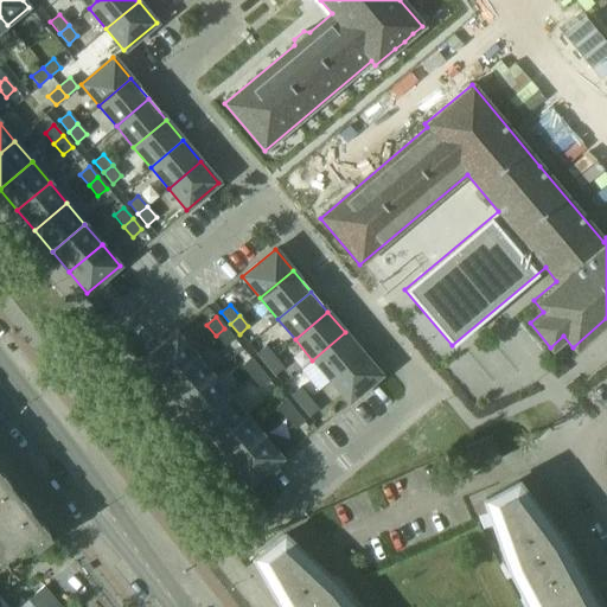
[(234,339),(224,328),(216,336),(224,346),(234,339)]
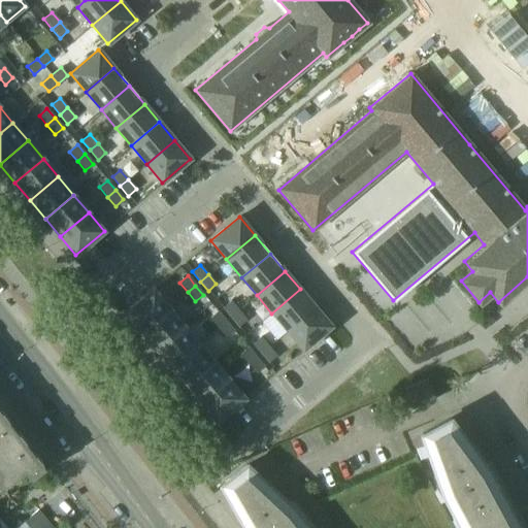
[(168,307),(153,289),(124,312),(140,332),(168,307)]
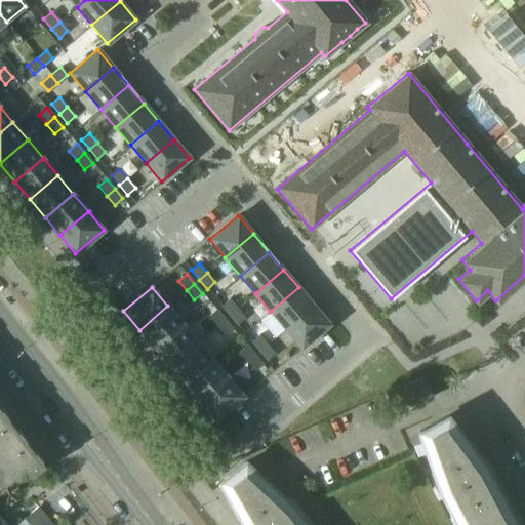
[(285,329),(314,306),(298,287),(270,312),(285,329)]
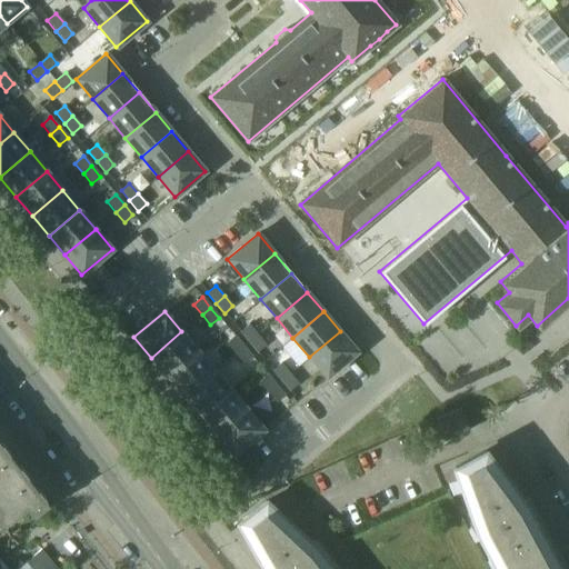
[(248,342),(257,335),(248,325),(240,331),(248,342)]
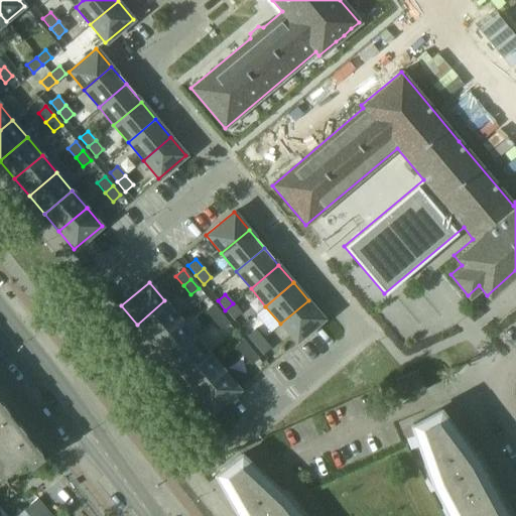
[(151,342),(179,318),(164,300),(137,325),(151,342)]
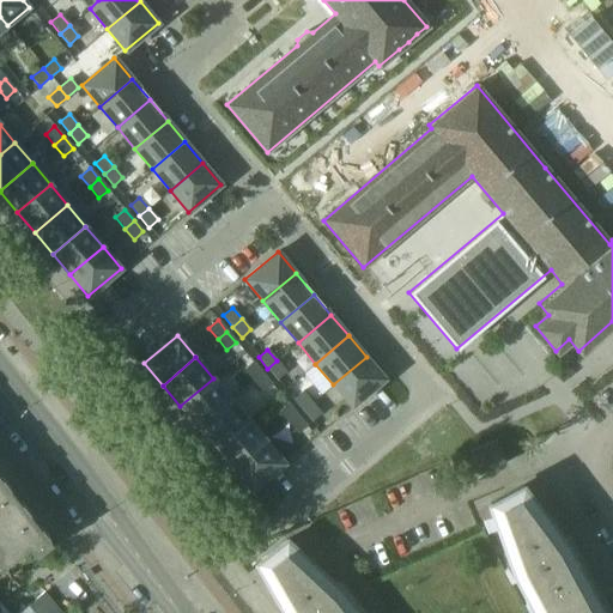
[(351,406),(384,378),(366,357),(333,384),(351,406)]
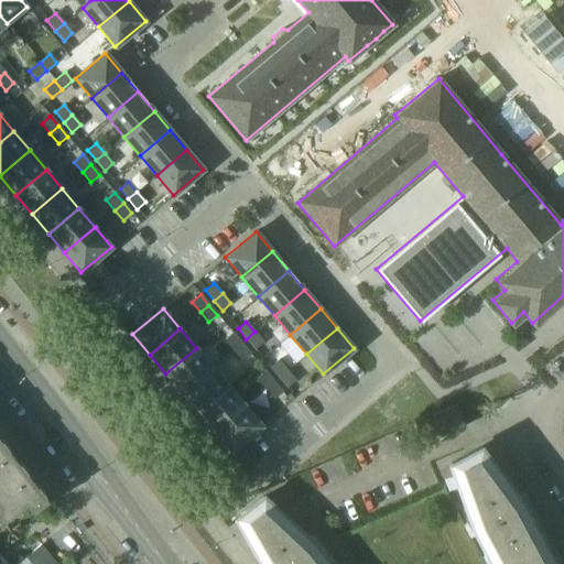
[(255,349),(263,342),(255,332),(246,339),(255,349)]
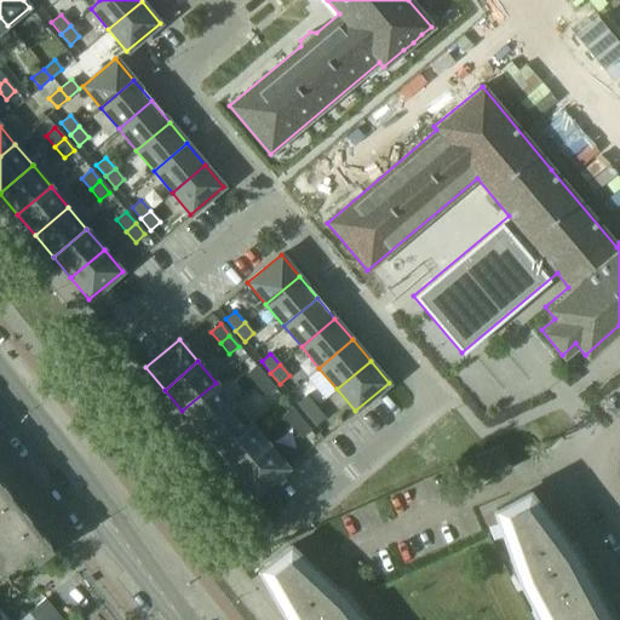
[(256,385),(265,377),(256,366),(246,374),(256,385)]
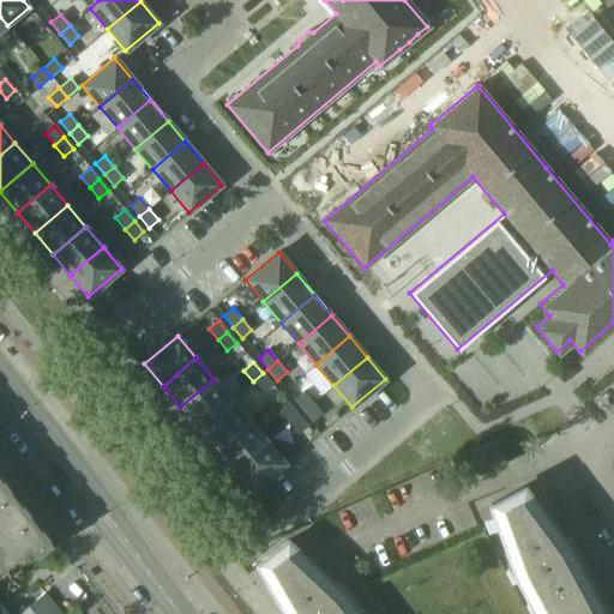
[(271,385),(263,373),(253,381),(263,392),(271,385)]
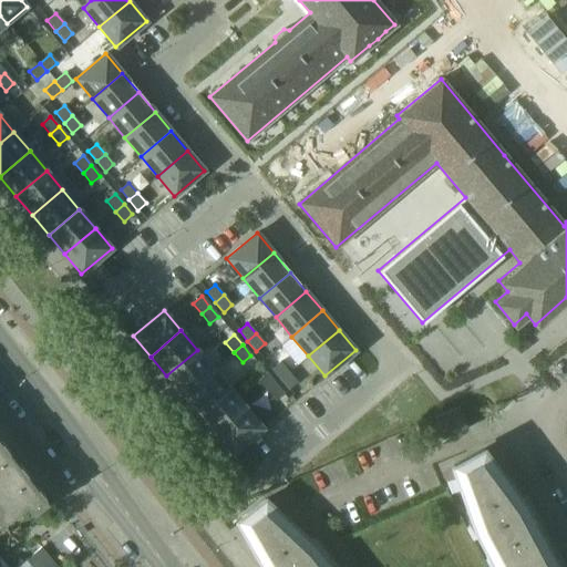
[(214,369),(197,350),(166,375),(183,394),(214,369)]
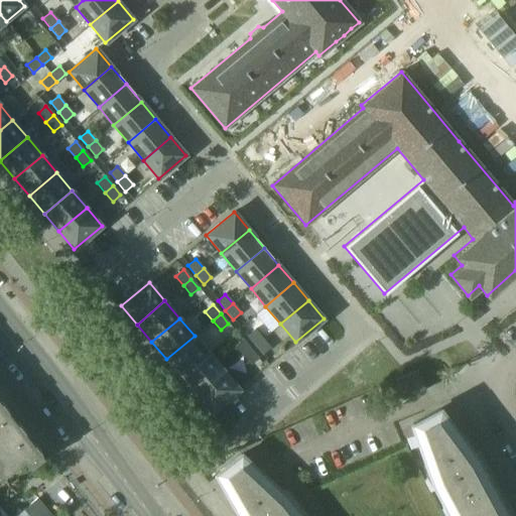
[(255,345),(262,339),(255,330),(247,336),(255,345)]
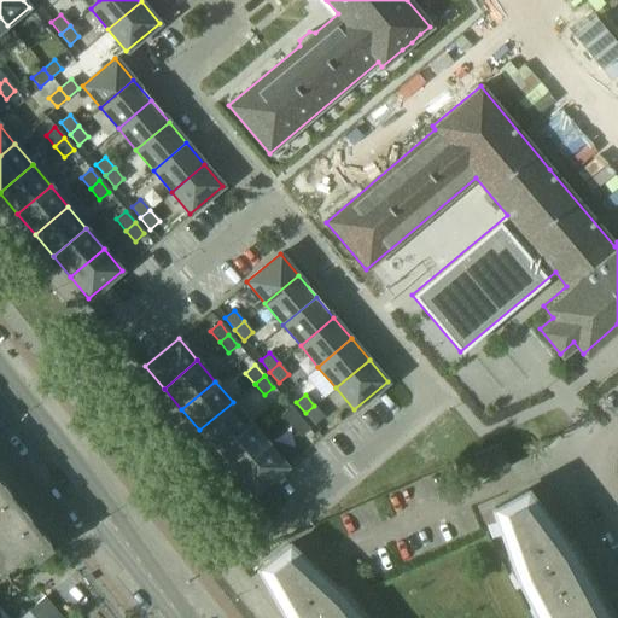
[(250,424),(233,402),(199,430),(217,452),(250,424)]
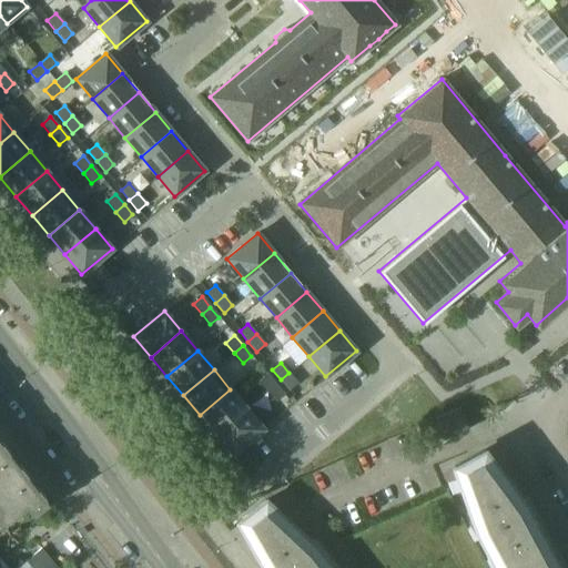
[(297,383),(288,373),(281,379),(288,391),(297,383)]
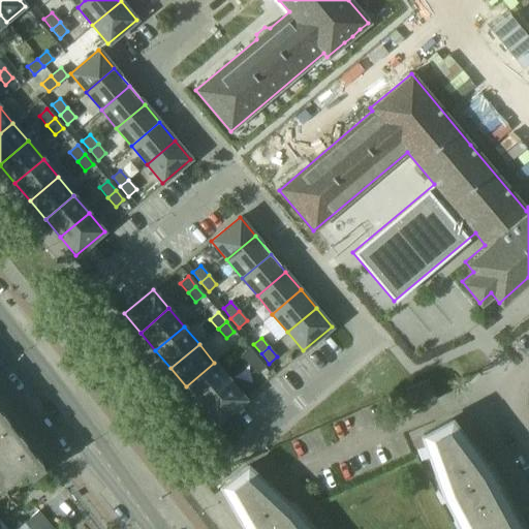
[(248,365),(256,358),(248,348),(241,355),(248,365)]
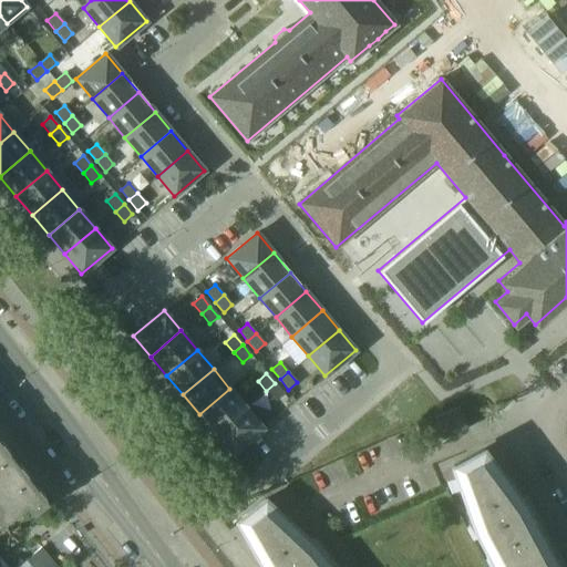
[(284,394),(275,383),(266,391),(275,401),(284,394)]
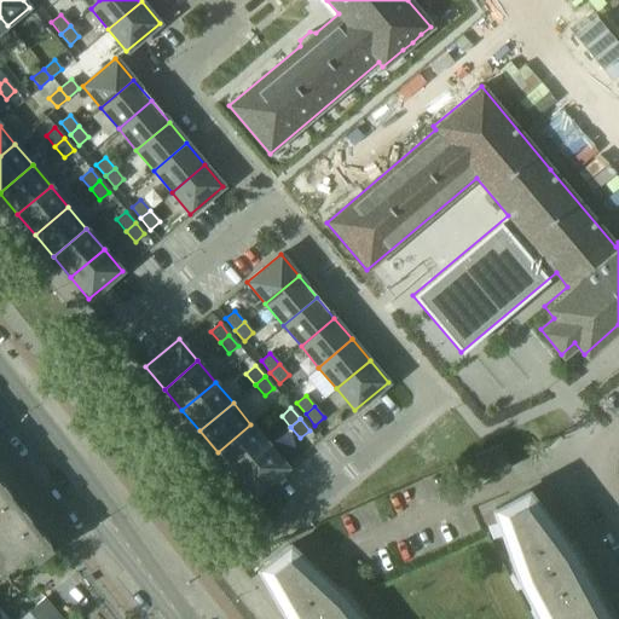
[(235,473),(268,445),(250,424),(218,452),(235,473)]
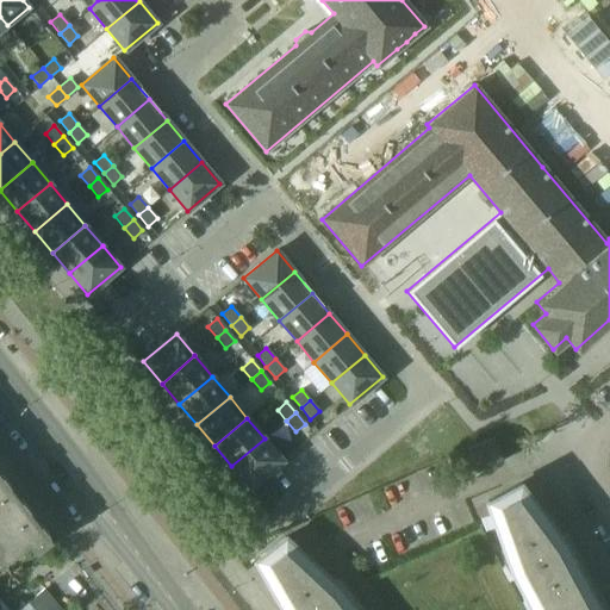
[(282,460),(265,439),(231,466),(250,489),(282,460)]
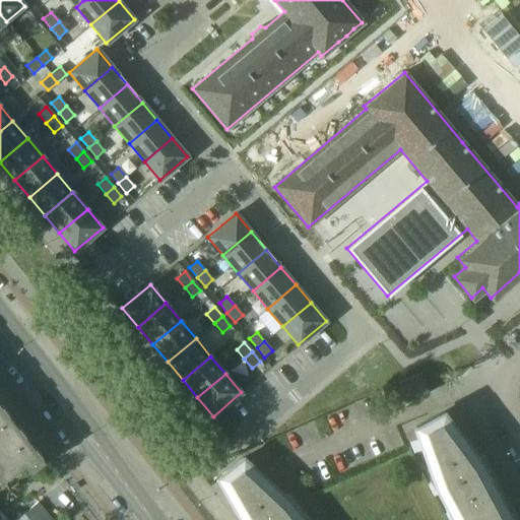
[(0,481),(23,464),(29,472),(44,460),(41,456),(42,455),(35,447),(34,448),(26,439),(23,435),(24,435),(18,426),(17,427),(7,414),(8,413),(1,405),(0,405),(0,404),(0,481)]
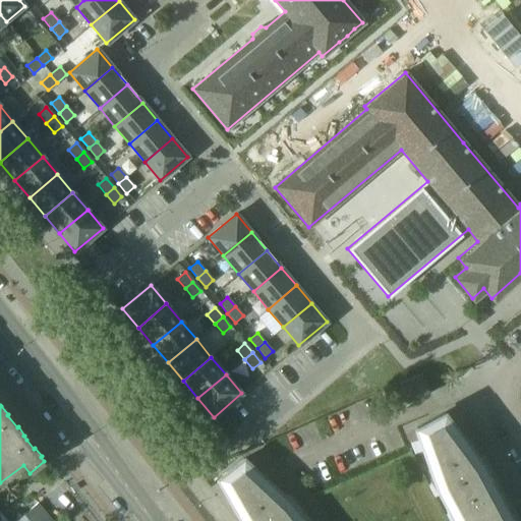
[(512,520),(509,515),(506,516),(490,486),(493,485),(482,466),(479,467),(461,442),(464,440),(444,413),(415,428),(431,474),(436,473),(439,482),(440,493),(437,494),(445,508),(447,507),(455,512),(459,520),(512,520)]
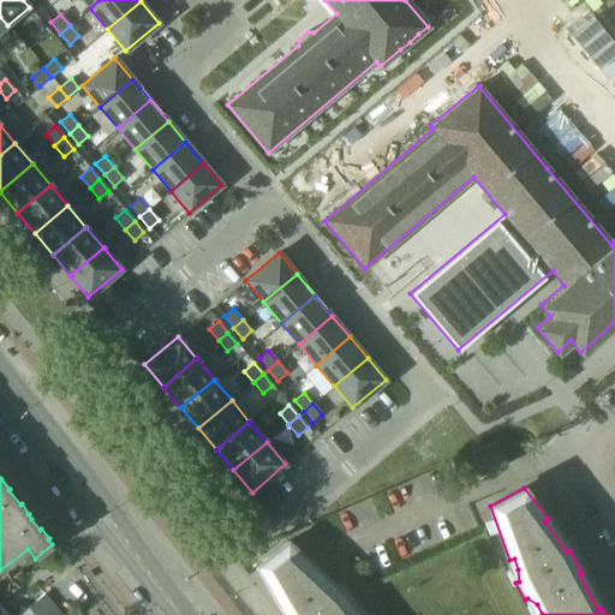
[(358,614),(342,595),(340,597),(314,572),(316,569),(287,542),(257,566),(285,614),(287,614),(290,614),(358,614)]
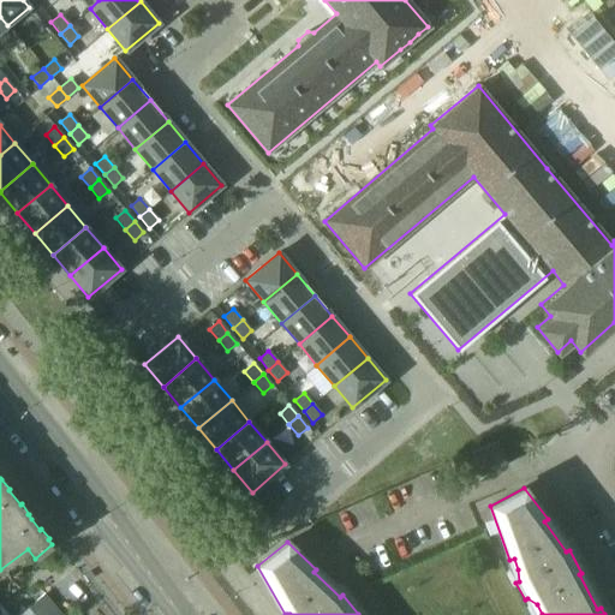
[(0,614),(64,614),(63,614),(59,614),(43,595),(17,614),(7,614),(0,604),(0,614)]
